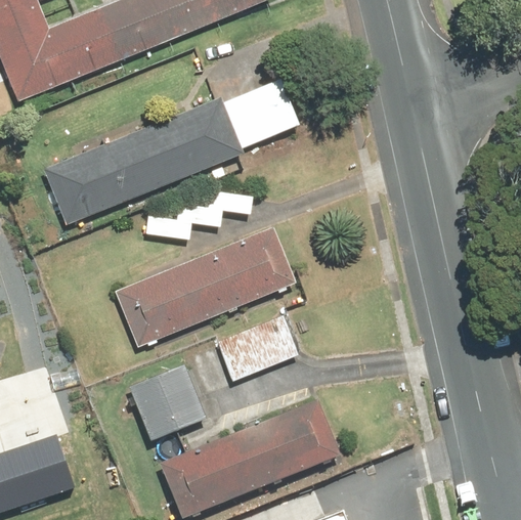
[(114,0),(47,27),(37,0),(0,0),(0,62),(14,100),(266,0),(114,0)]
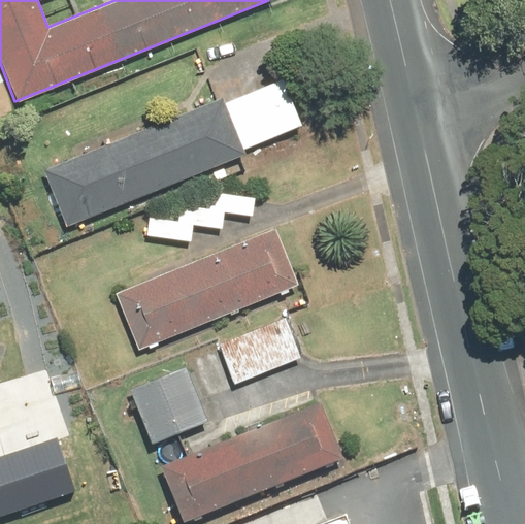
[(225,106),(222,99),(45,168),(68,227),(247,157),(243,149),(283,133),(266,90),(225,106)]
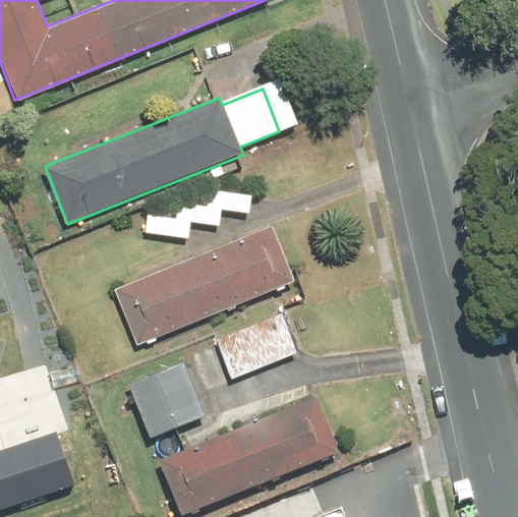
[(252,195),(211,187),(207,210),(178,204),(174,221),(147,215),(144,230),(188,239),(191,221),(219,227),(222,210),(248,215),(252,195)]
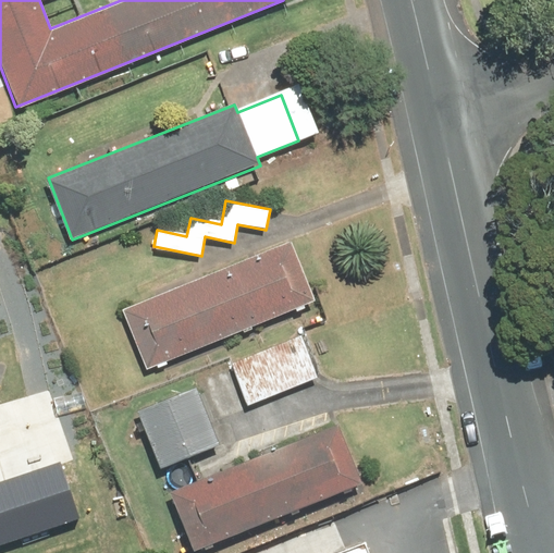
[(311,302),(288,244),(123,311),(146,369),(311,302)]
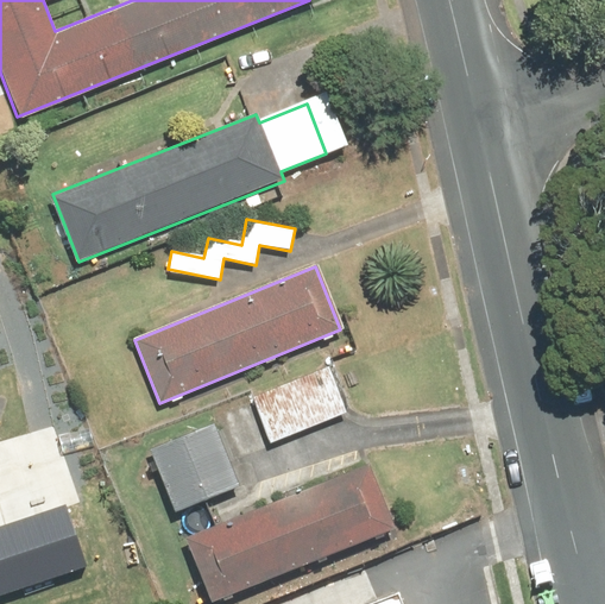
[(347,413),(329,366),(253,395),(271,441),(347,413)]
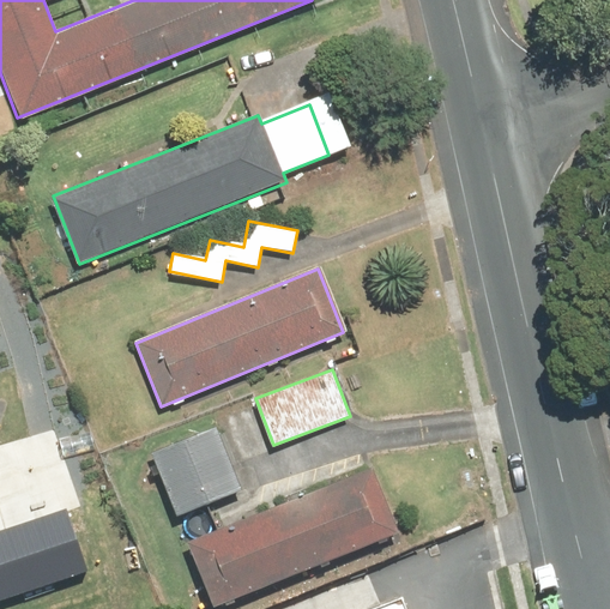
[(240,492),(216,427),(150,452),(175,517),(240,492)]
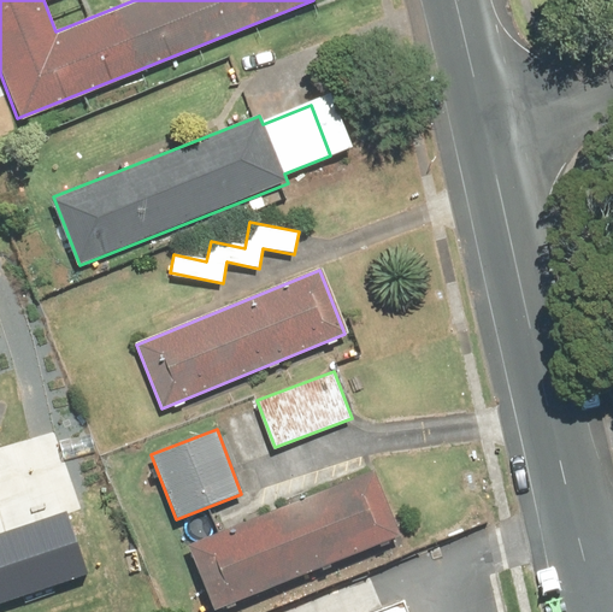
[(399,536),(372,471),(188,546),(214,611),(399,536)]
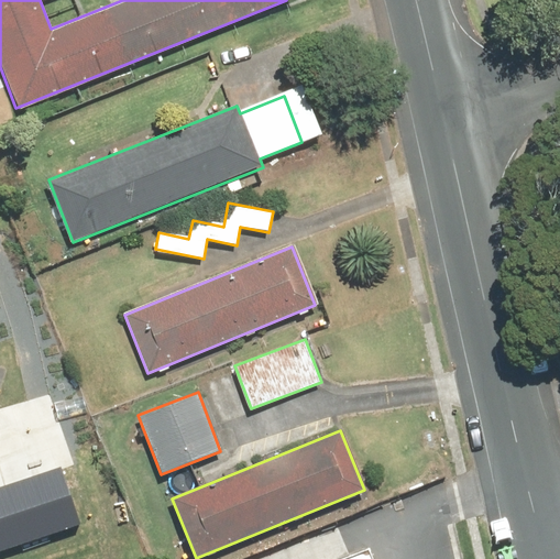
[(65,463),(0,485),(0,552),(86,523),(65,463)]
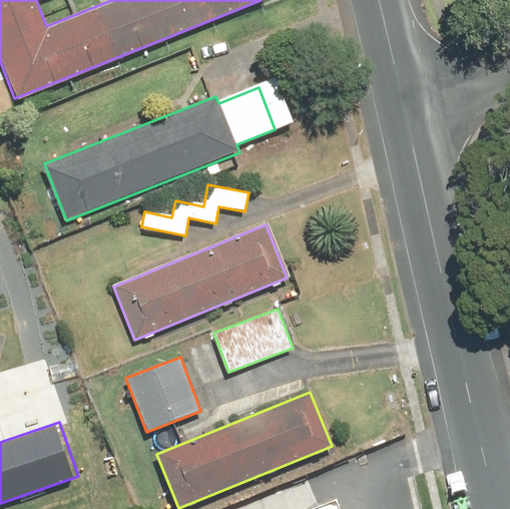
[(336,508),(333,499),(307,508),(336,508)]
